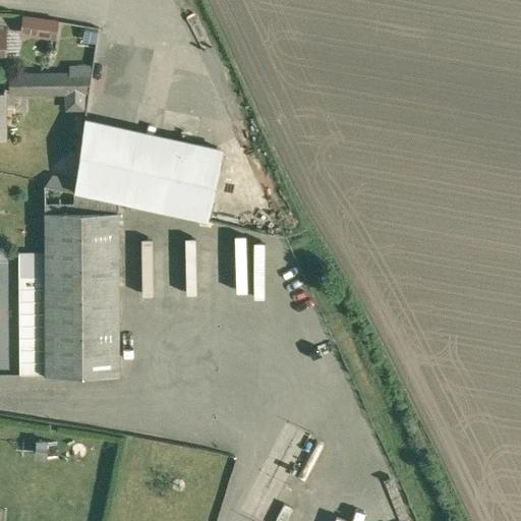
[(57,21),(24,17),(22,33),(55,38),(57,21)]
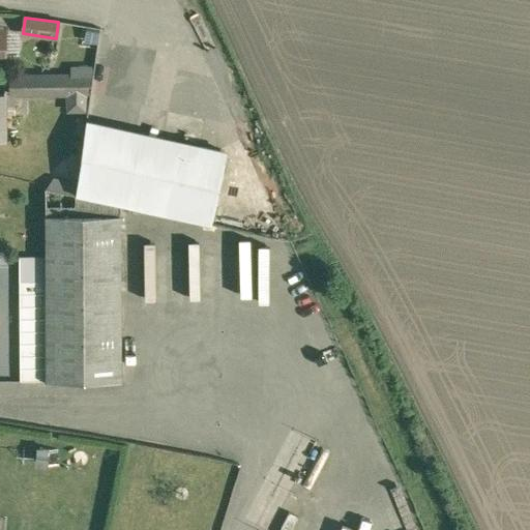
[(92,77),(47,78),(47,94),(66,94),(66,111),(87,111),(92,77)]
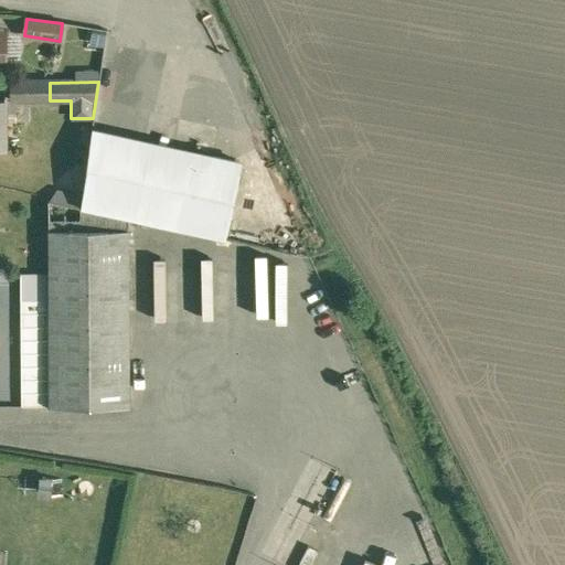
[(50,83),(11,83),(11,99),(4,99),(4,100),(50,100),(50,83)]
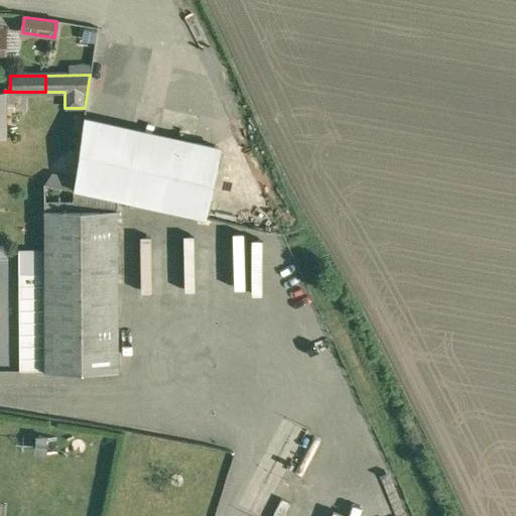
[(194,142),(85,117),(74,189),(159,209),(173,148),(191,152),(194,142)]
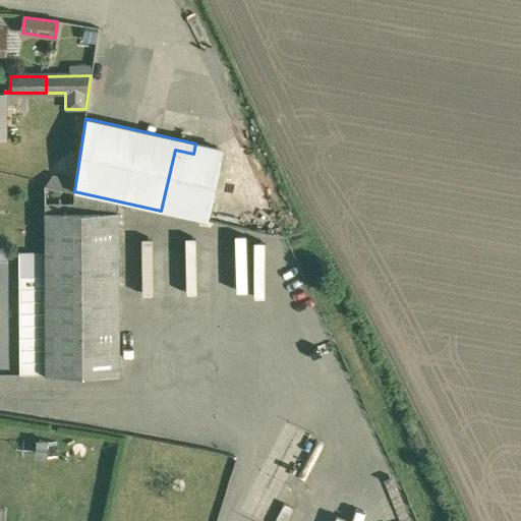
[(193,154),(175,150),(161,211),(208,221),(221,160),(215,159),(217,148),(195,143),(193,154)]
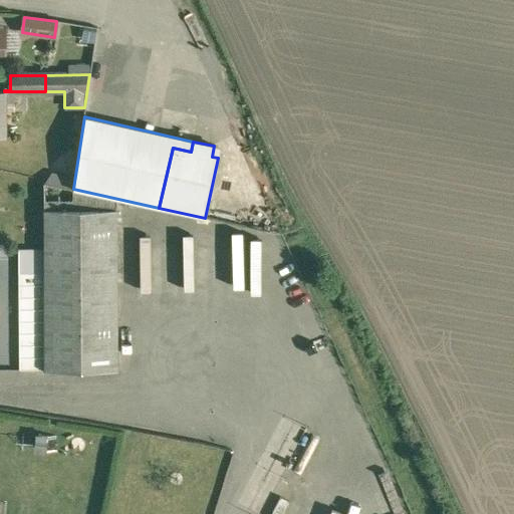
[(116,200),(44,184),(45,371),(117,371),(116,200)]
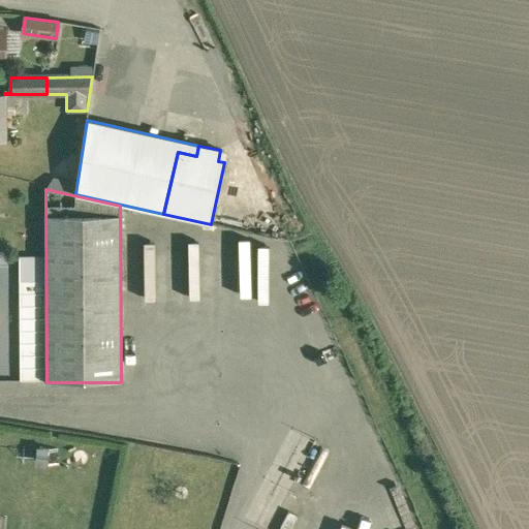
[(45,378),(44,281),(20,281),(21,378),(45,378)]
